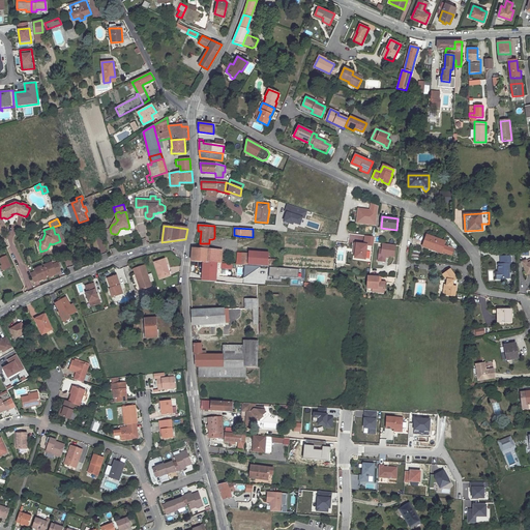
[(431,253),(430,254),(438,259),(445,247),(429,237),(422,246),(431,253)]
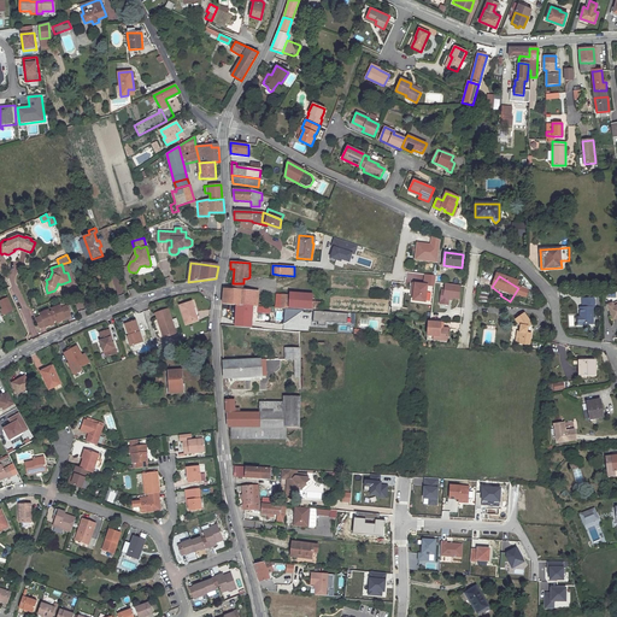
[(224,291),(223,304),(236,305),(253,306),(257,306),(258,292),(242,291),(233,291),(224,291)]
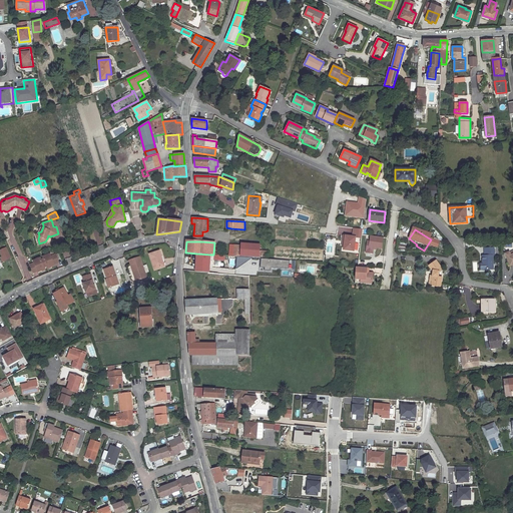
[(234,245),(234,257),(259,259),(260,244),(240,243),(240,245),(234,245)]
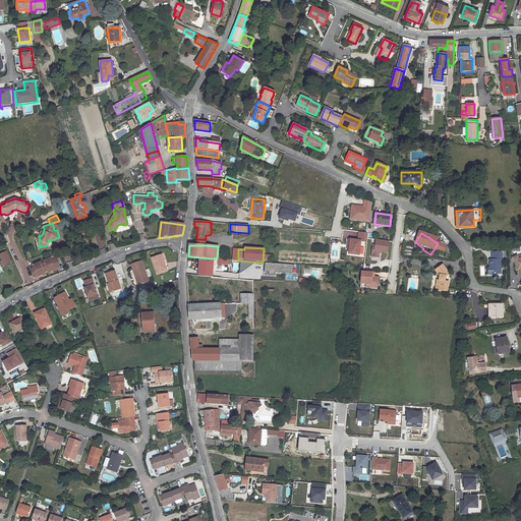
[(5,249),(0,251),(0,254),(2,259),(9,256),(5,249)]
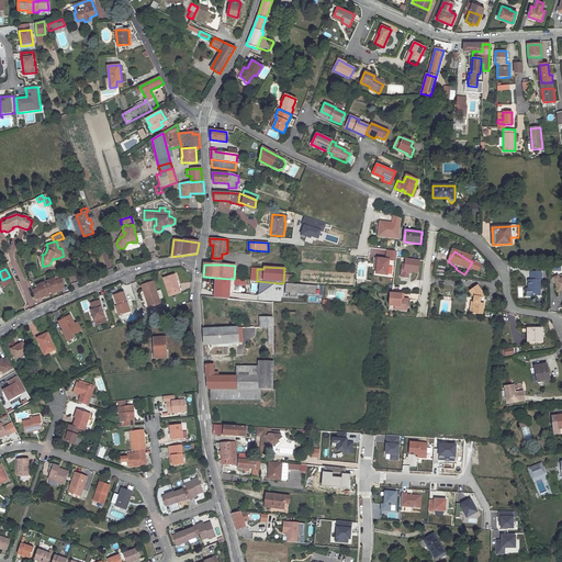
[(541,280),(541,272),(531,272),(531,280),(528,280),(529,289),(528,289),(528,295),(540,295),(540,280),(541,280)]
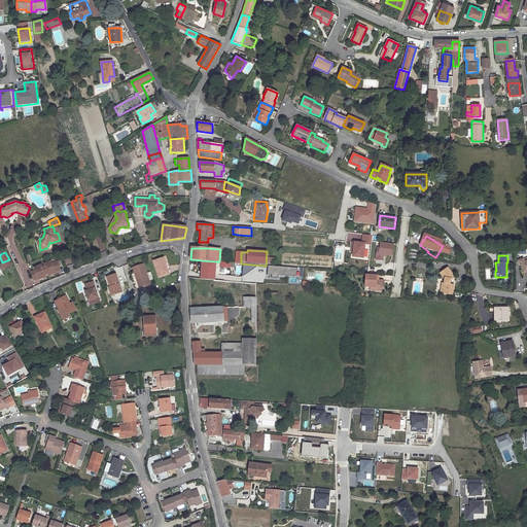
[(164,257),(153,260),(159,277),(169,274),(167,268),(168,267),(164,257)]
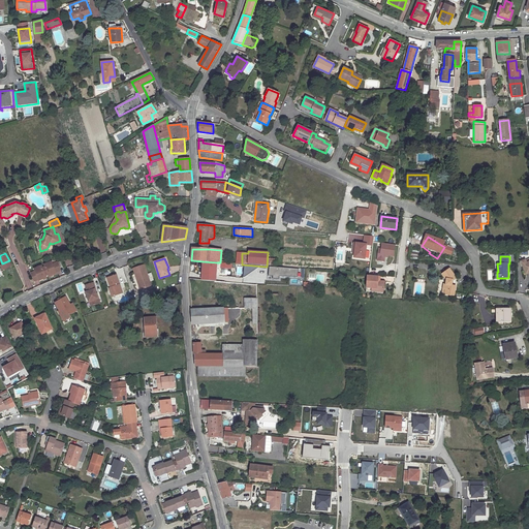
[(49,274),(50,276),(57,273),(57,272),(61,270),(58,261),(53,263),(52,261),(44,265),(44,266),(49,274)]
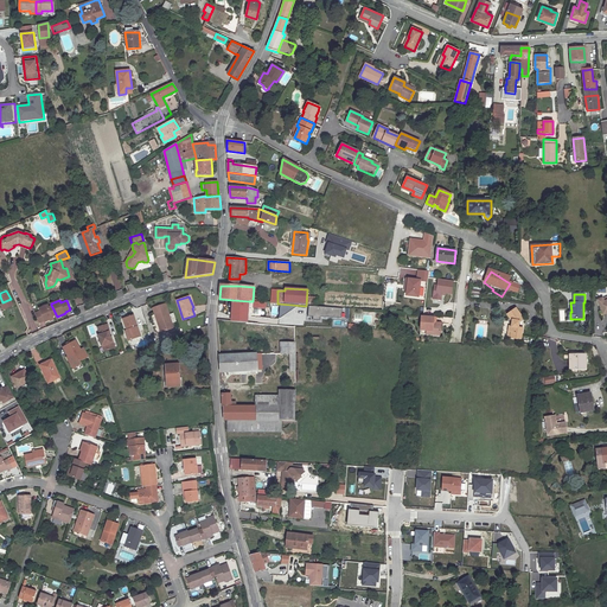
[(232,300),(231,320),(231,321),(247,323),(249,301),(232,300)]
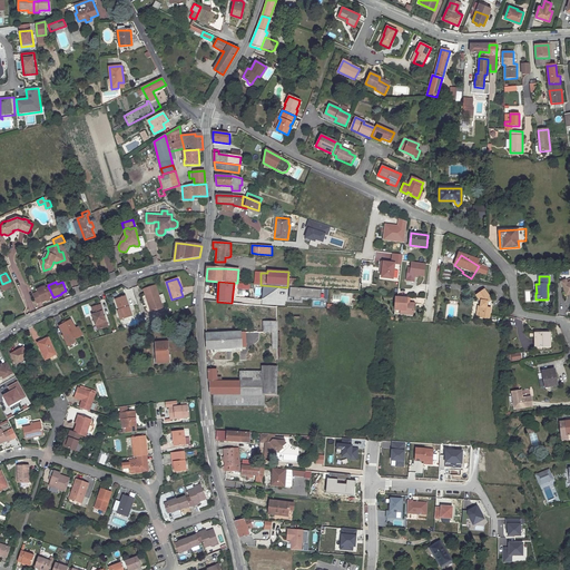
[(38,292),(33,294),(37,303),(42,301),(42,302),(50,298),(50,296),(46,287),(46,286),(37,290),(38,292)]
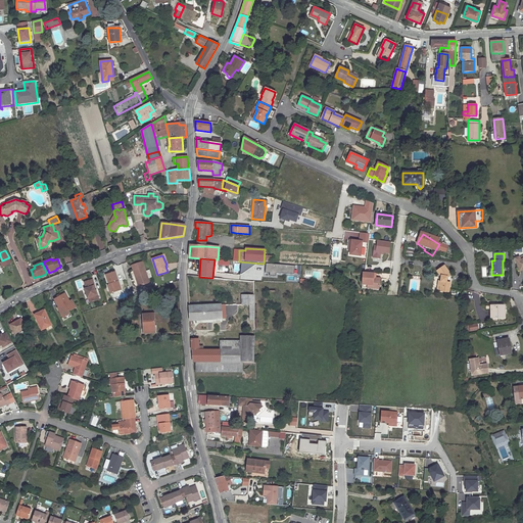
[(142,263),(132,266),(134,271),(135,270),(139,286),(149,282),(144,267),(143,268),(142,263)]
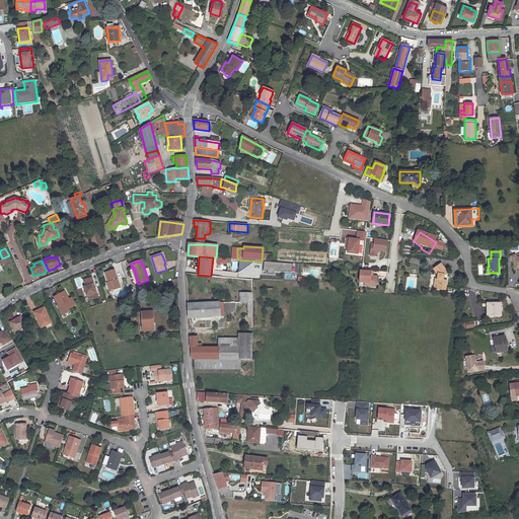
[(435,279),(435,284),(437,284),(436,289),(446,291),(447,281),(443,280),(444,275),(447,273),(441,264),(434,269),(437,274),(438,274),(438,280),(435,279)]
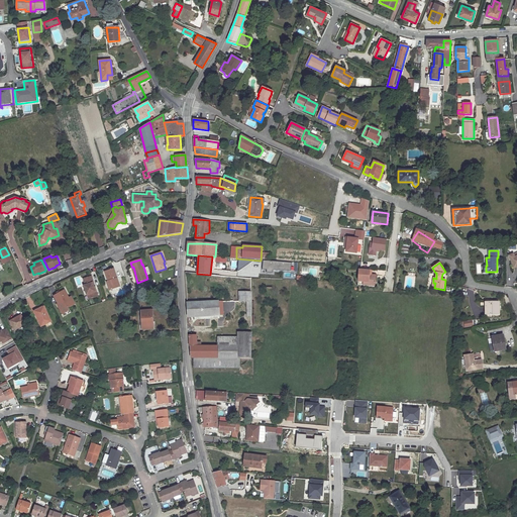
[(107,282),(111,290),(119,287),(113,269),(104,273),(107,282)]
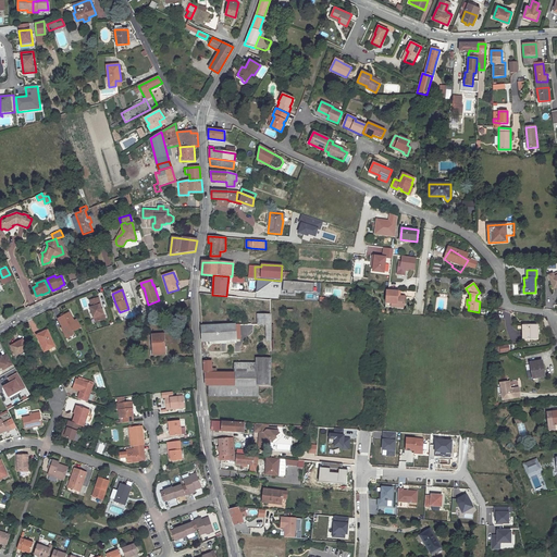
[(398,291),(386,291),(386,304),(397,304),(397,307),(404,308),(405,299),(397,298),(398,291)]
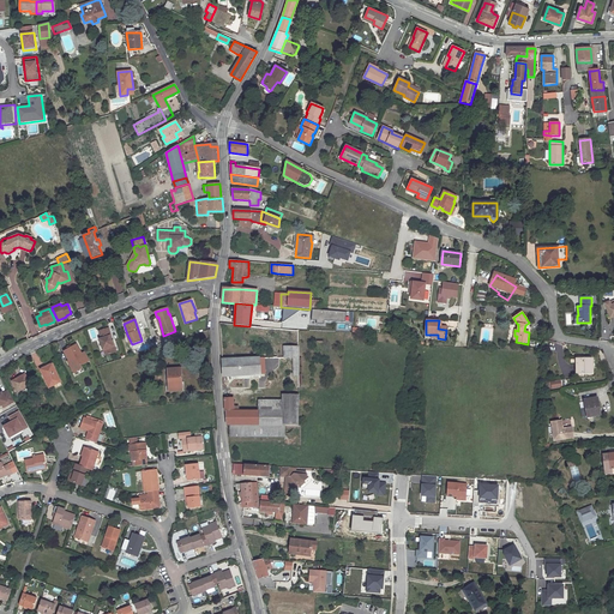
[(20,321),(6,326),(14,345),(29,339),(20,321)]
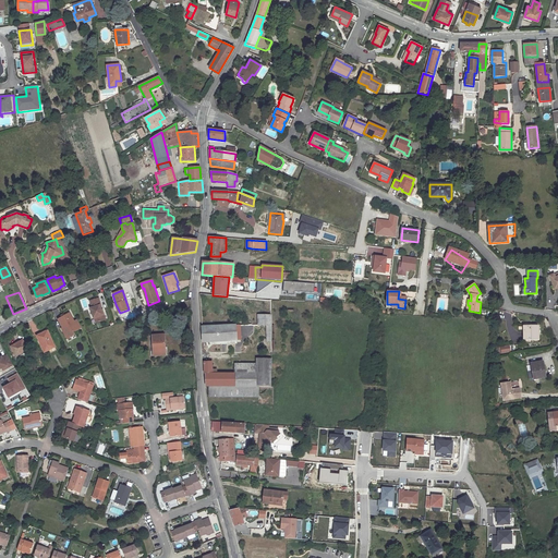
[(101,315),(100,311),(99,306),(100,306),(98,299),(89,302),(92,308),(89,310),(93,319),(94,318),(97,317),(98,323),(106,320),(104,315),(101,315)]
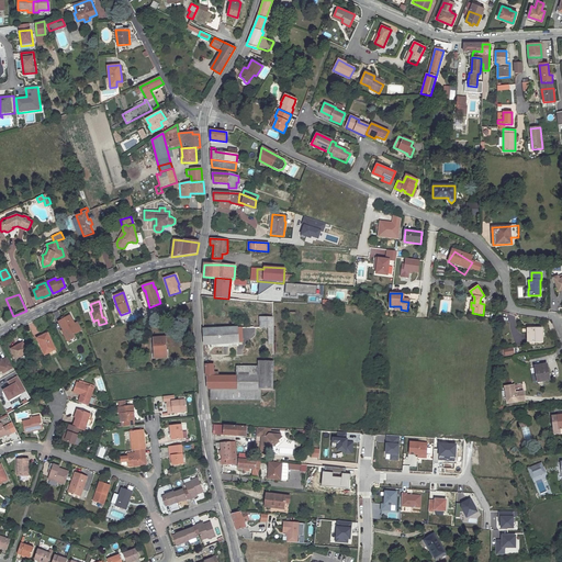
[(69,315),(58,322),(64,330),(69,327),(74,335),(81,330),(77,323),(75,324),(69,315)]
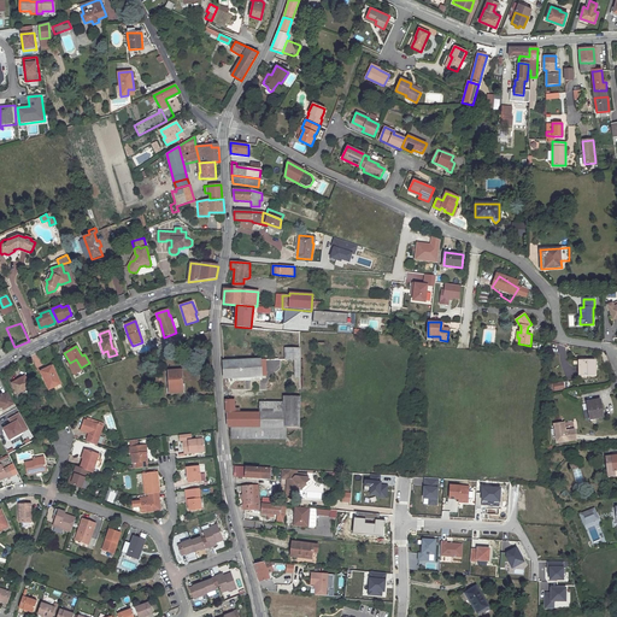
[(300,348),(286,348),(286,358),(286,359),(295,359),(295,377),(300,377),(300,348)]
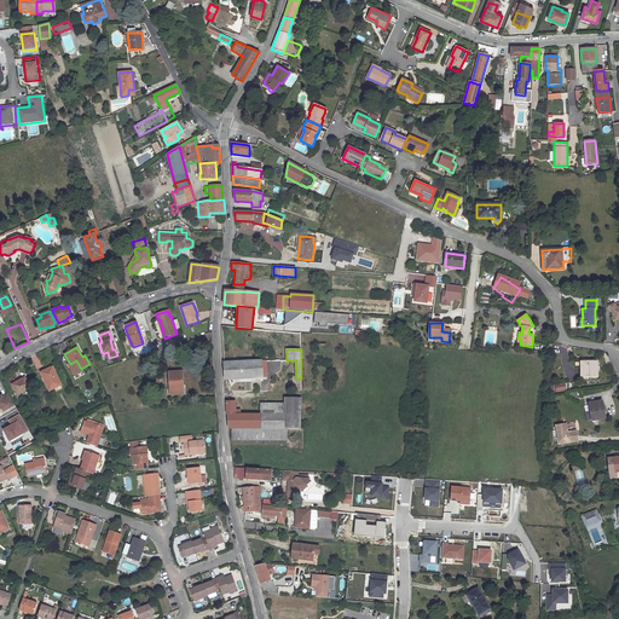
[(266,360),(224,363),(225,379),(267,377),(266,360)]
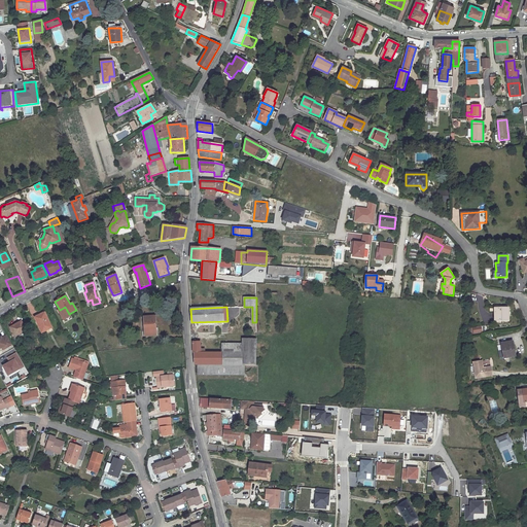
[(507,308),(495,308),(495,313),(497,313),(497,321),(508,320),(507,308)]
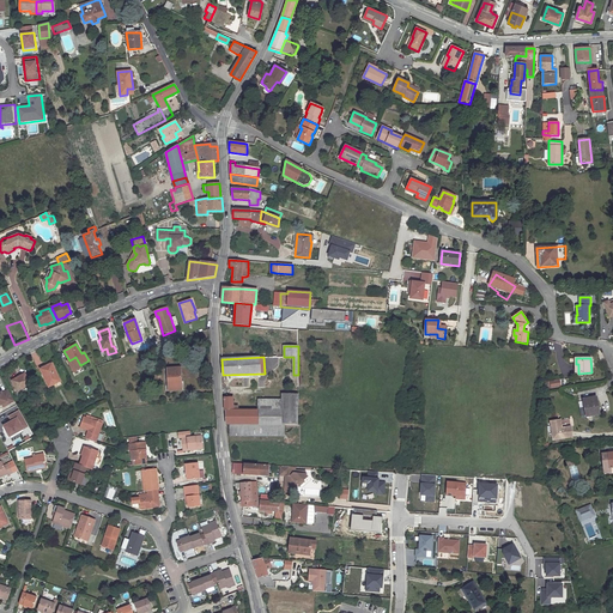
[(46,364),(41,366),(42,369),(41,369),(49,388),(55,384),(56,388),(62,386),(53,364),(47,366),(46,364)]
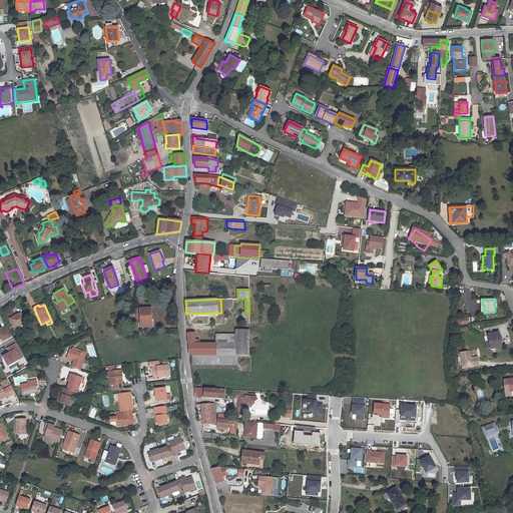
[(150,308),(139,309),(141,327),(152,327),(150,308)]
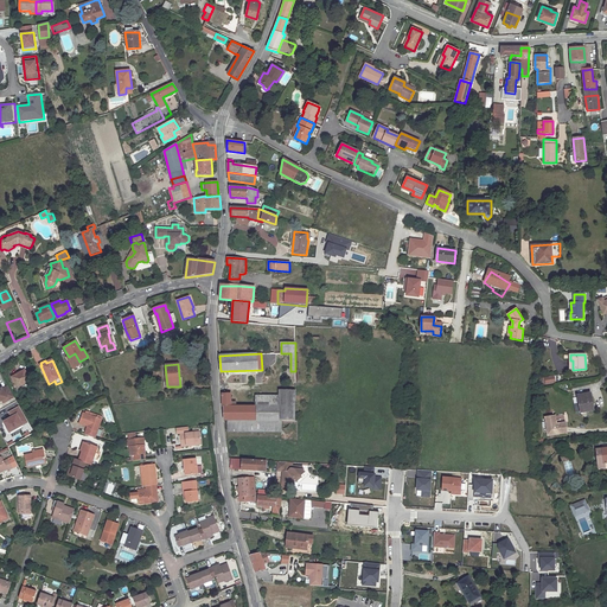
[(17,374),(12,377),(18,388),(31,381),(25,371),(18,376),(17,374)]
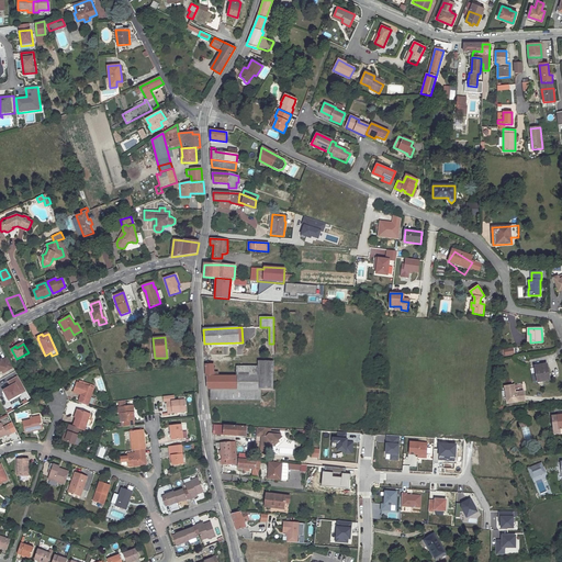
[(13,368),(8,358),(2,361),(1,360),(0,360),(0,372),(2,371),(7,369),(8,371),(13,368)]
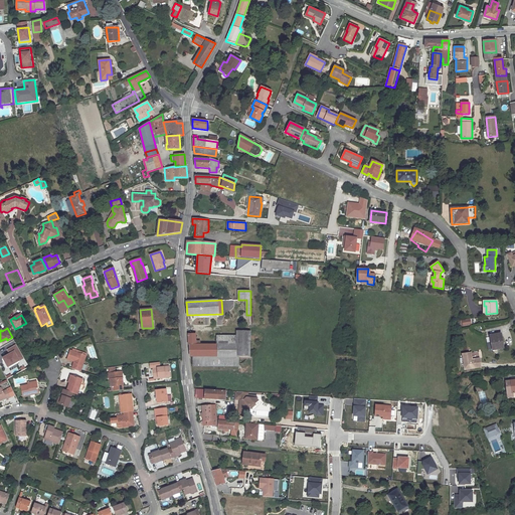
[(236,331),(236,337),(236,345),(236,357),(238,357),(250,356),(250,331),(236,331)]
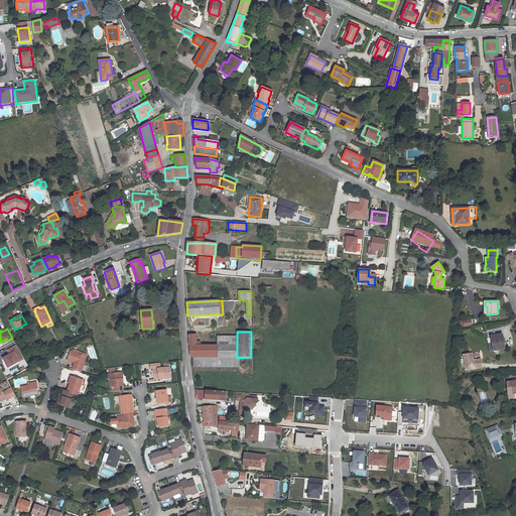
[(237,346),(219,346),(196,346),(196,335),(188,335),(190,357),(194,357),(237,358),(237,346)]
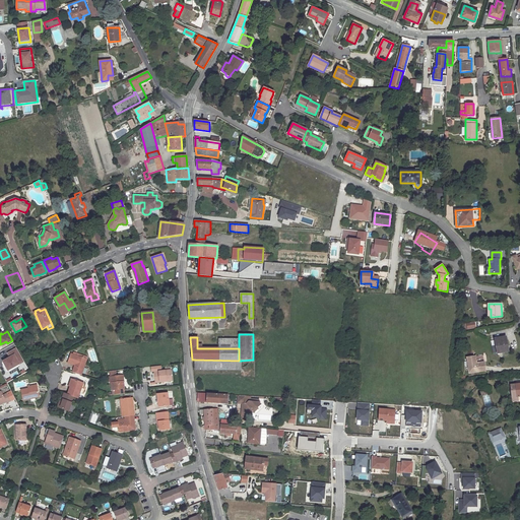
[(505,338),(496,339),(498,352),(508,350),(505,338)]
